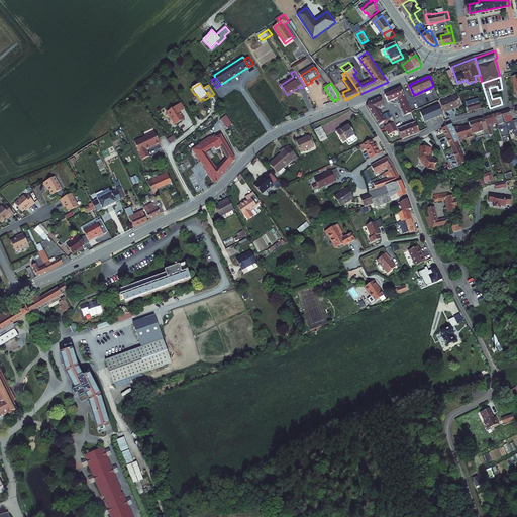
[(407,116),(413,113),(402,88),(386,95),(389,103),(399,98),(407,116)]
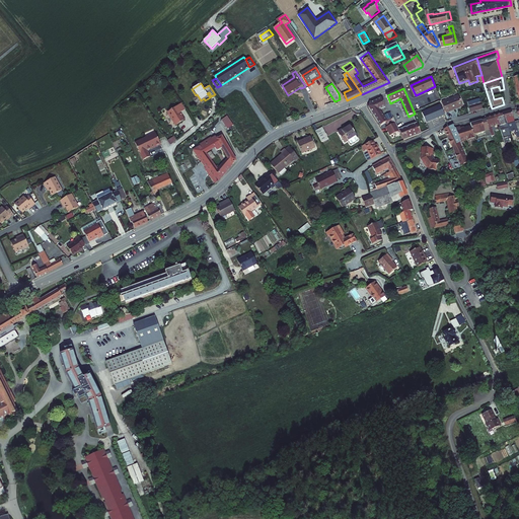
[(443,103),(447,114),(457,109),(457,108),(463,105),(459,96),(443,103)]
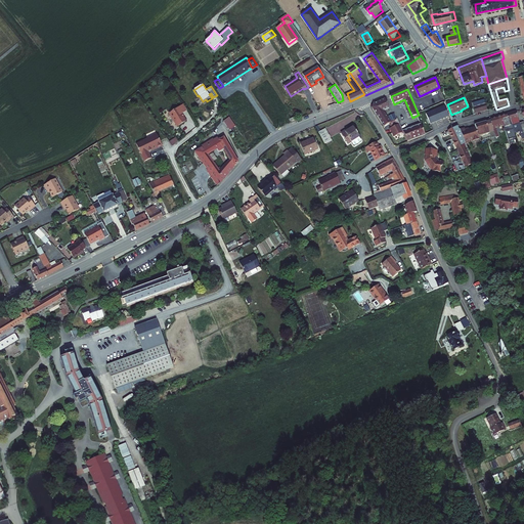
[(374,107),(384,127),(390,124),(392,123),(384,111),(390,108),(386,98),(375,104),(374,107)]
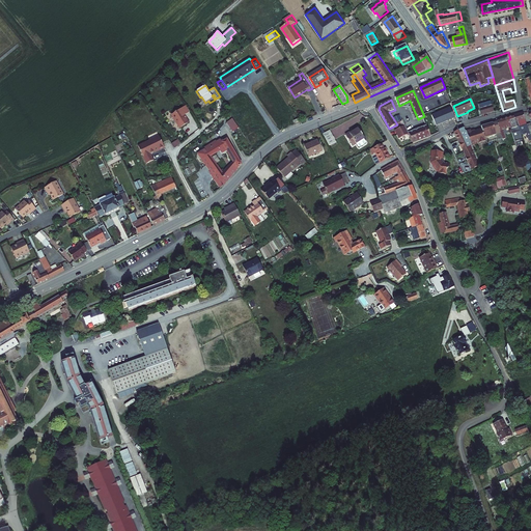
[(191,112),(187,106),(172,115),(180,129),(190,122),(186,116),(191,112)]
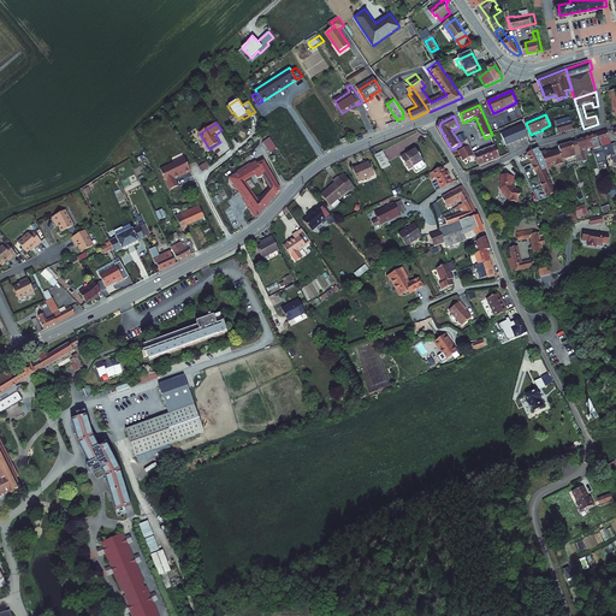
[(558,128),(561,135),(574,130),(572,123),(558,128)]
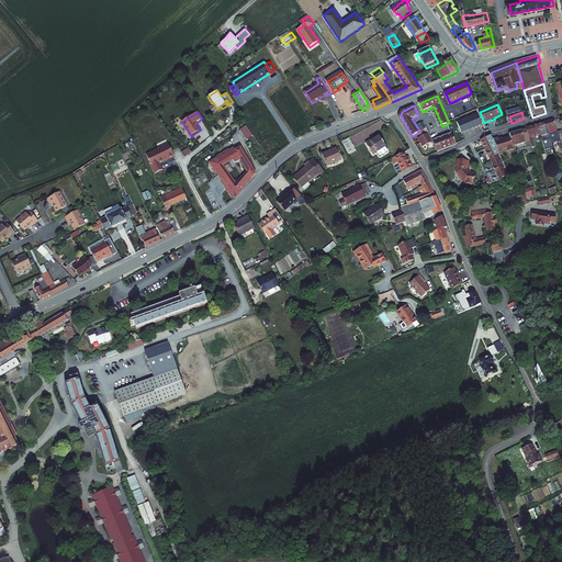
[(457,122),(461,133),(482,124),(476,113),(457,122)]
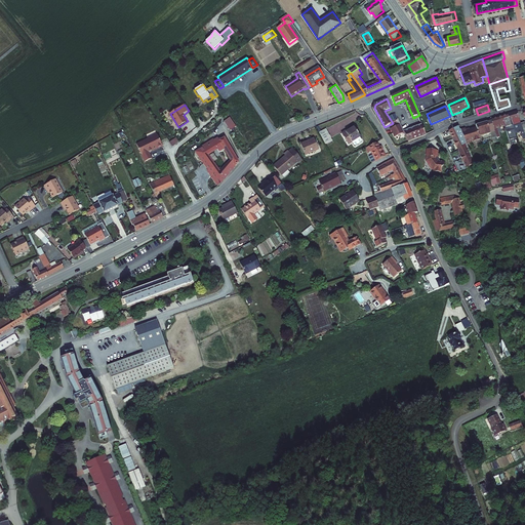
[(519,111),(509,114),(511,120),(513,120),(514,122),(518,121),(524,139),(524,138),(524,131),(522,123),(519,111)]
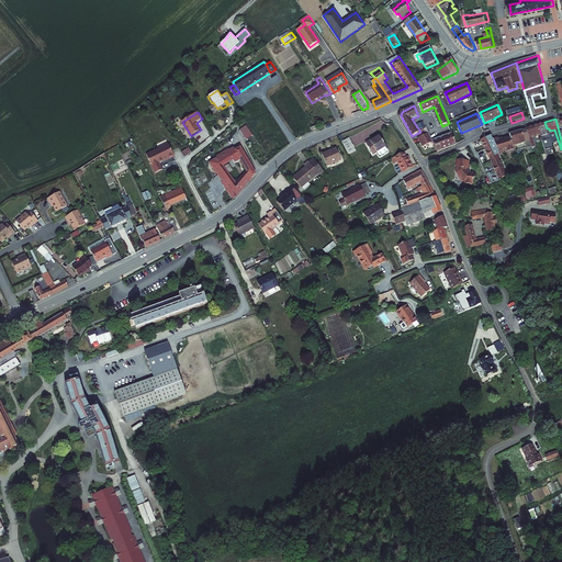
[(544,122),(534,125),(536,132),(541,130),(542,134),(541,134),(543,141),(552,138),(550,131),(549,128),(547,128),(544,122)]
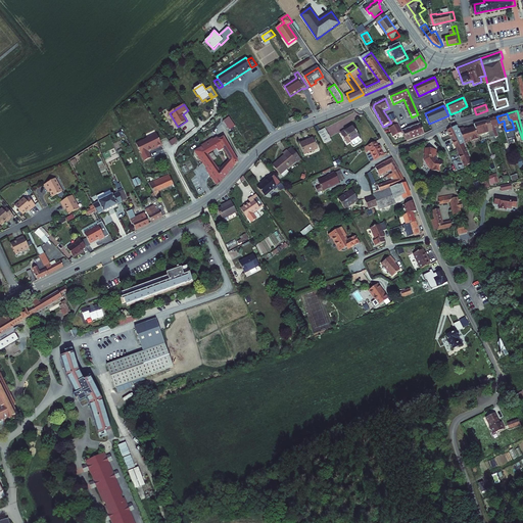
[(490,119),(490,120),(493,128),(492,128),(493,130),(494,133),(496,136),(498,136),(496,127),(504,125),(505,125),(504,121),(498,123),(496,116),(490,119)]
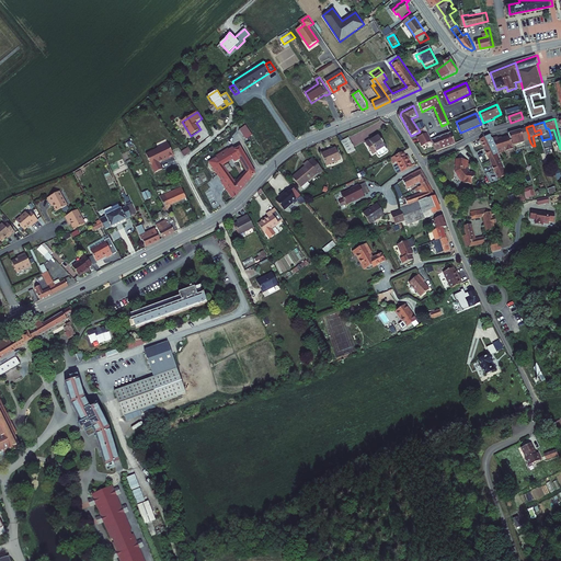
[(247,126),(240,130),(247,140),(253,136),(247,126)]
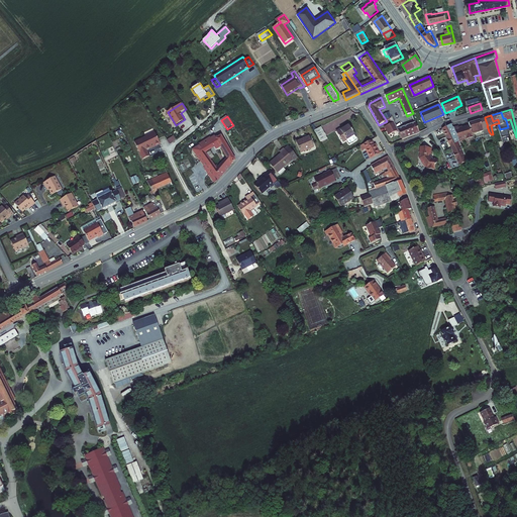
[(399,129),(393,117),(387,121),(385,122),(387,126),(386,127),(391,134),(399,130),(399,129)]
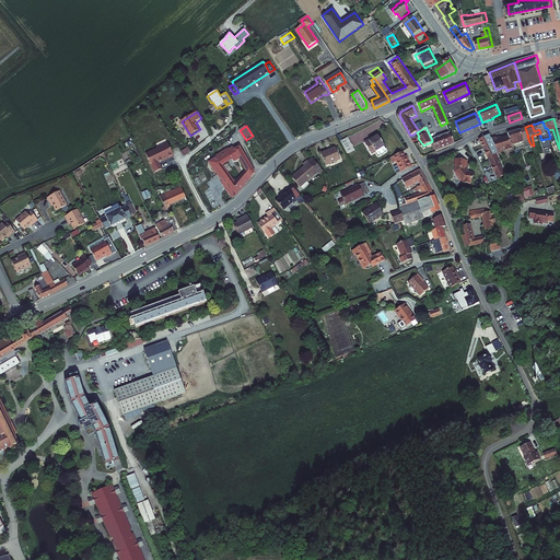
[(511,132),(510,132),(510,135),(512,141),(523,138),(524,140),(528,139),(527,137),(528,137),(525,128),(514,131),(513,130),(511,131),(511,132)]
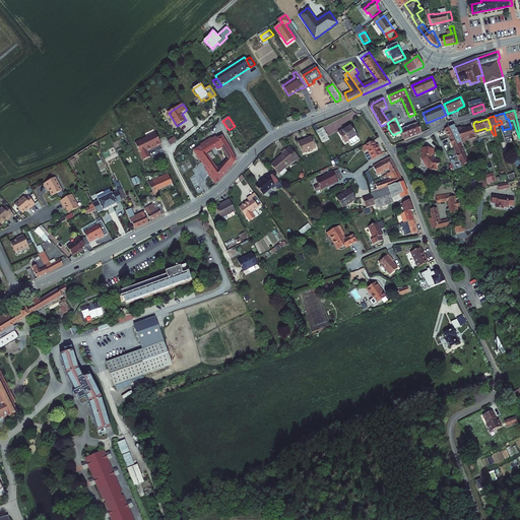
[(419,123),(401,130),(401,131),(406,140),(425,133),(419,123)]
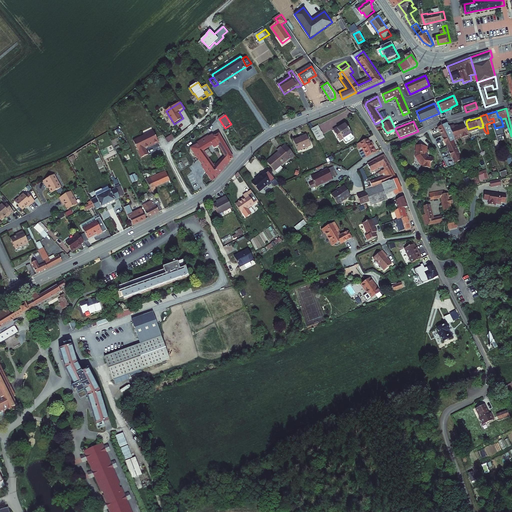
[(439,126),(443,135),(452,131),(450,127),(448,122),(439,126)]
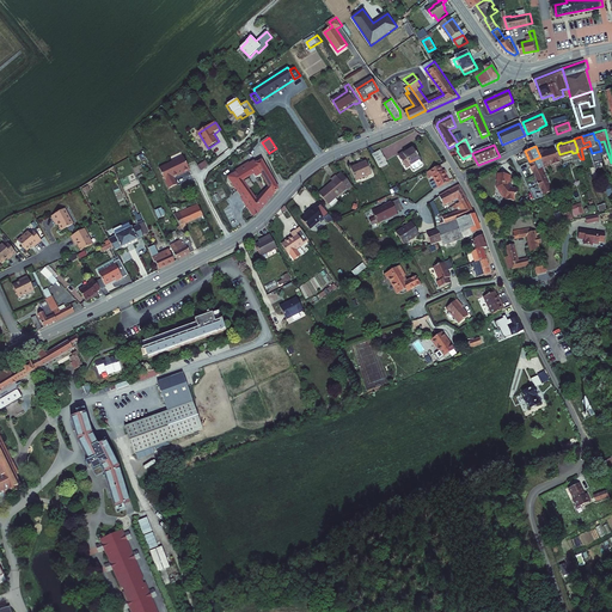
[(539,151),(546,167),(552,165),(552,164),(562,160),(560,154),(557,147),(546,152),(545,150),(539,151)]
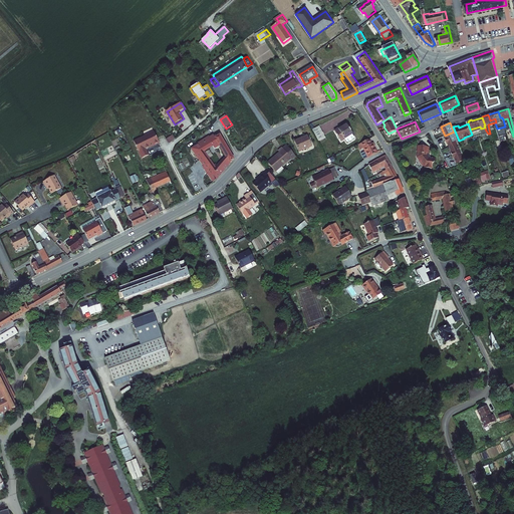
[(315,127),(322,140),(328,137),(322,124),(315,127)]
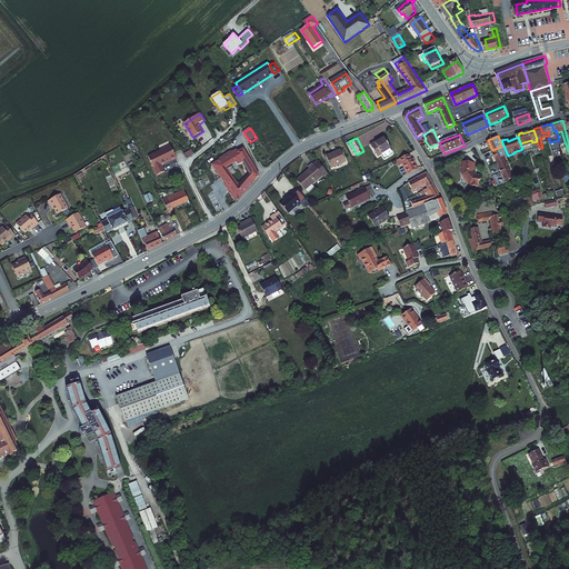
[(376,146),(381,156),(393,149),(388,138),(383,141),(376,146)]
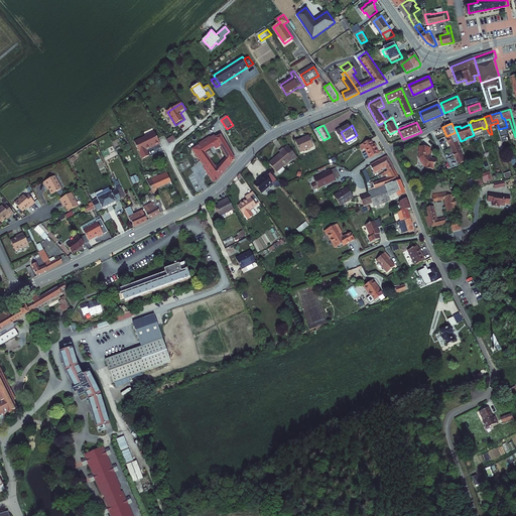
[(154,131),(134,141),(142,158),(149,155),(146,149),(154,145),(160,143),(154,131)]
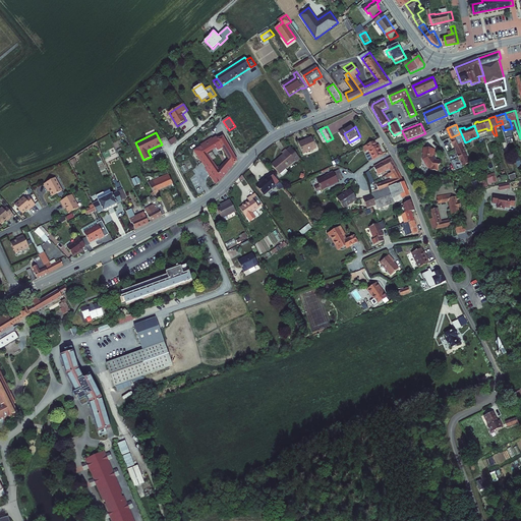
[(451,137),(456,149),(464,145),(460,133),(451,137)]
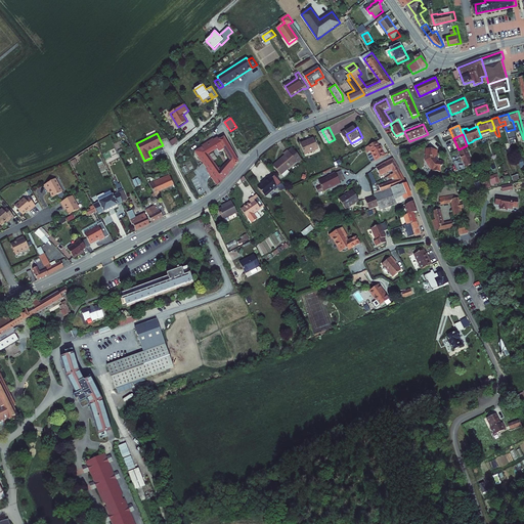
[(232,172),(228,165),(220,171),(208,155),(216,149),(219,153),(223,149),(231,162),(235,169),(241,164),(224,139),(219,141),(218,139),(198,153),(211,173),(210,174),(219,186),(232,172)]
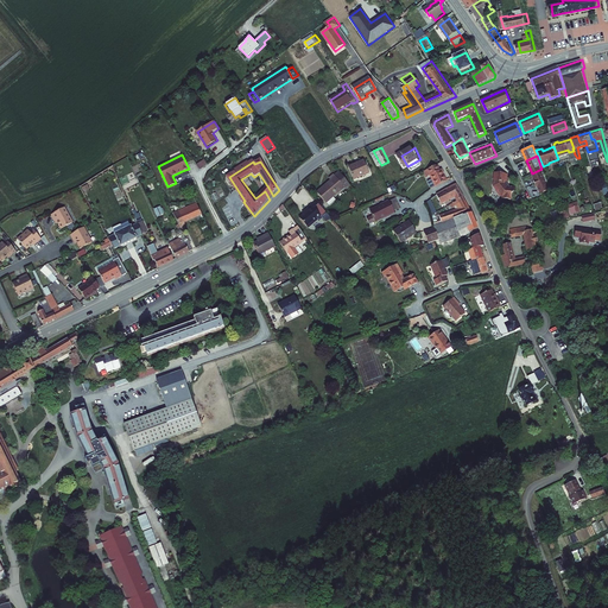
[(354,169),(359,181),(374,175),(369,163),(354,169)]
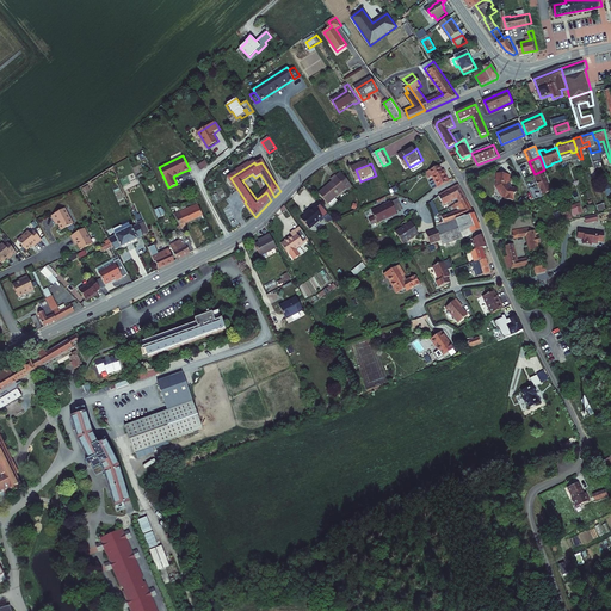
[(431,181),(436,190),(450,181),(444,170),(443,171),(440,166),(426,173),(430,178),(433,176),(436,179),(431,181)]
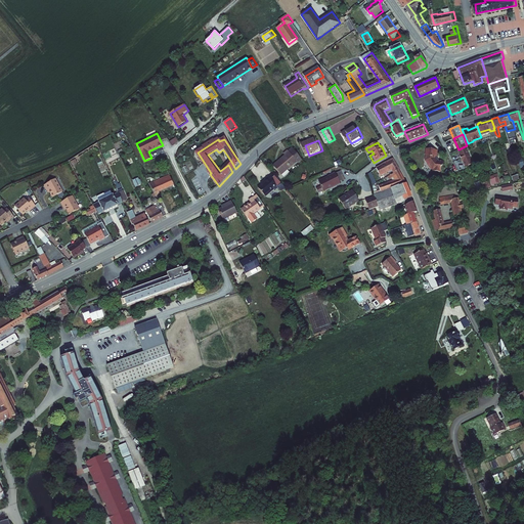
[(459,149),(463,158),(472,154),(468,145),(467,145),(459,149)]
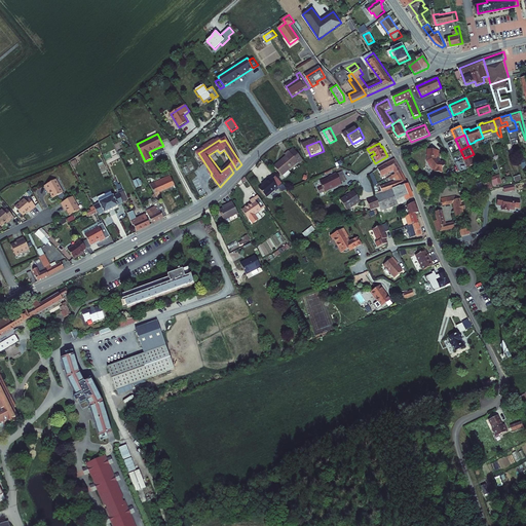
[(276,165),(284,175),(299,161),(300,162),(304,158),(299,152),(295,155),(291,150),(290,150),(287,153),(288,155),(276,165)]
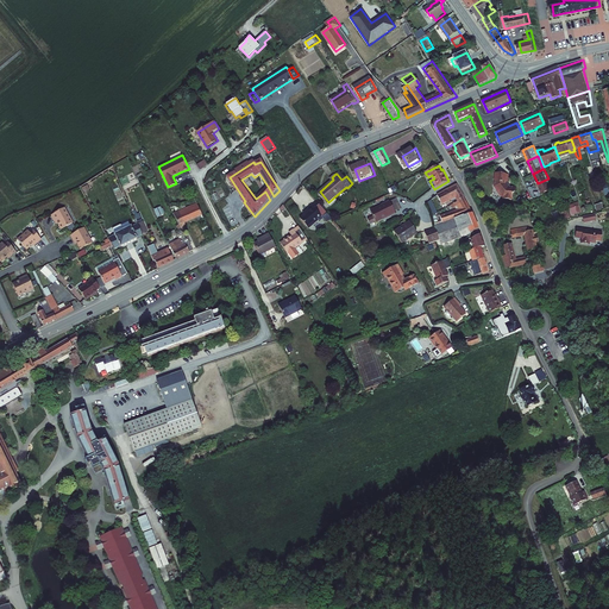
[(509,181),(510,175),(497,174),(496,181),(495,187),(498,192),(502,198),(503,198),(504,198),(507,198),(507,199),(514,200),(514,199),(515,199),(515,195),(516,195),(516,193),(518,193),(519,188),(512,187),(510,187),(510,188),(507,184),(507,182),(508,182),(509,182),(509,181)]
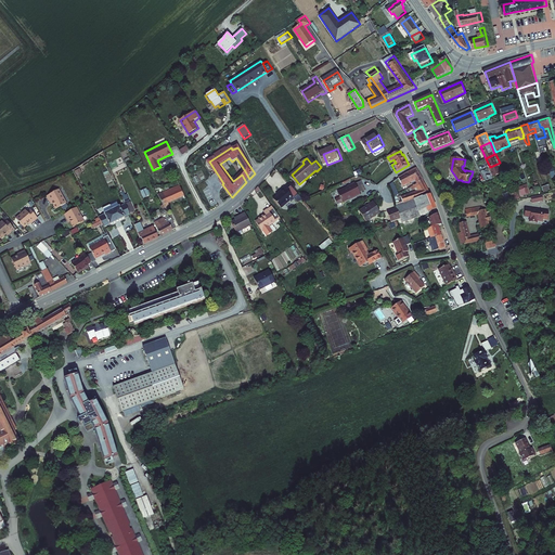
[(490,167),(494,176),(503,172),(500,163),(490,167)]
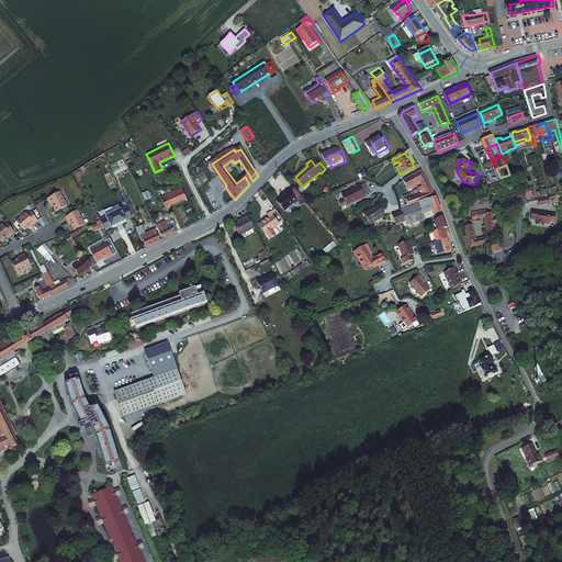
[(420,183),(423,188),(425,187),(425,186),(430,182),(424,170),(406,180),(409,188),(420,183)]
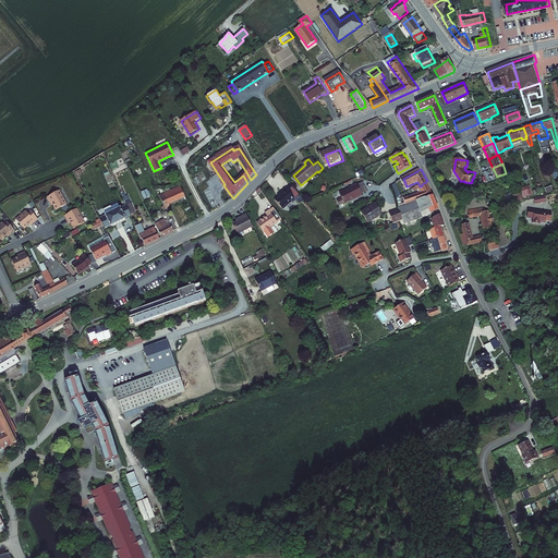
[(407,198),(409,204),(435,194),(427,181),(422,184),(422,185),(420,186),(417,189),(419,191),(421,189),(423,192),(407,198)]
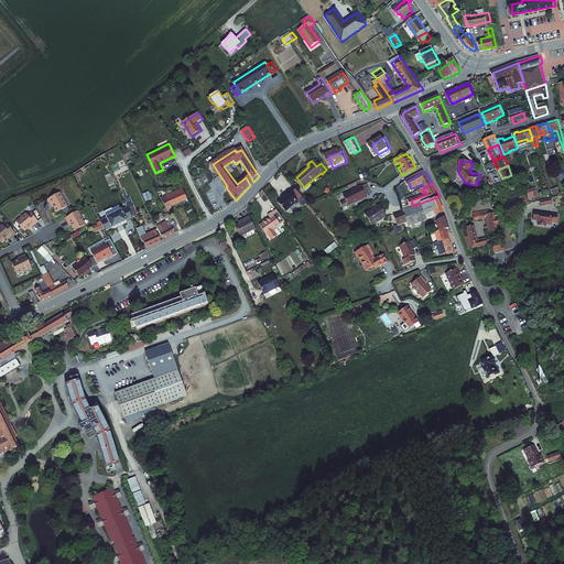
[(343,204),(345,209),(359,202),(359,204),(369,198),(369,197),(372,195),(369,191),(366,192),(364,188),(364,187),(355,191),(356,193),(346,198),(348,202),(343,204)]
